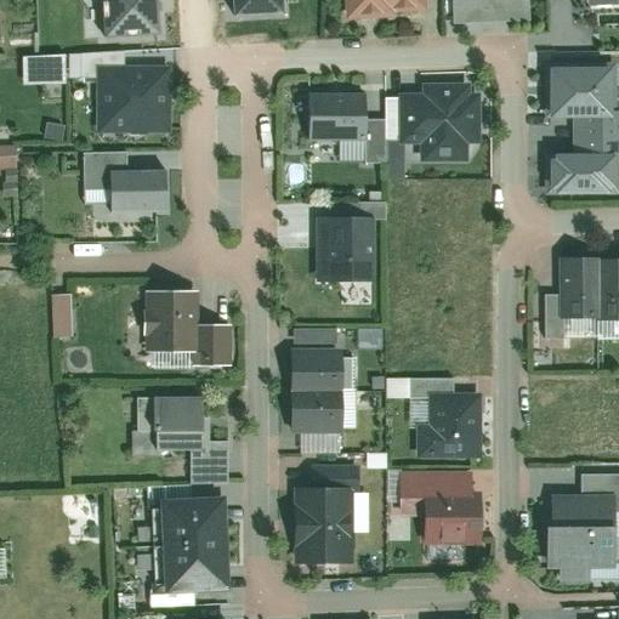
[(102,0),(106,37),(162,33),(159,0),(102,0)]
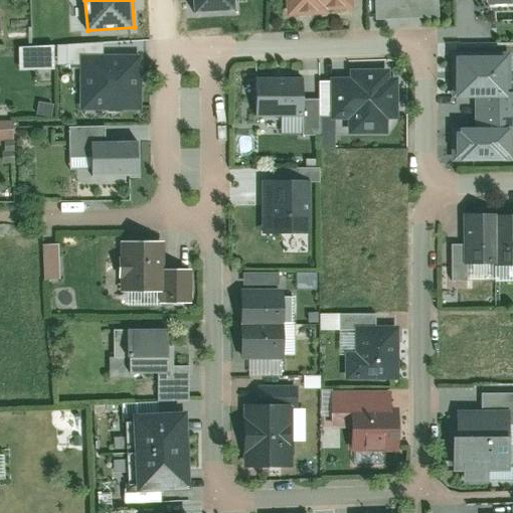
[(194,0),(196,12),(236,9),(235,0),(194,0)]
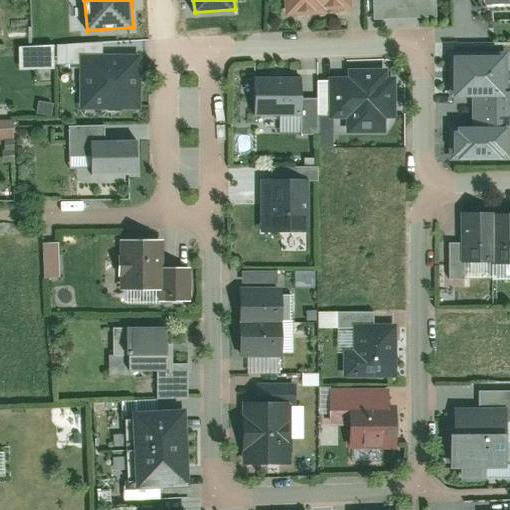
[(284,0),(285,11),(347,9),(346,0),(284,0)]
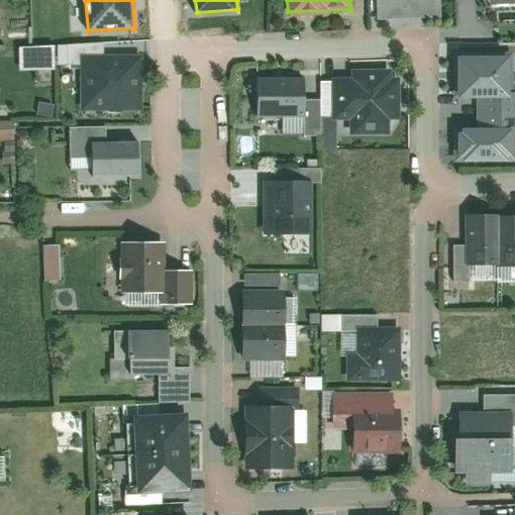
[(374,0),(376,27),(425,24),(425,17),(441,16),(440,0),(374,0)]
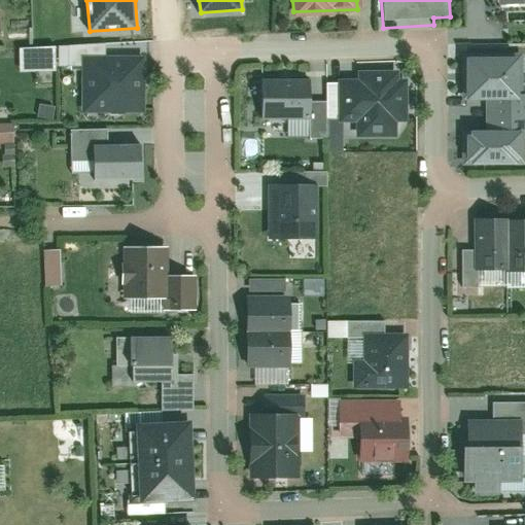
[(82,65),(83,109),(144,108),(142,54),(104,55),(103,42),(67,43),(67,65),(82,65)]
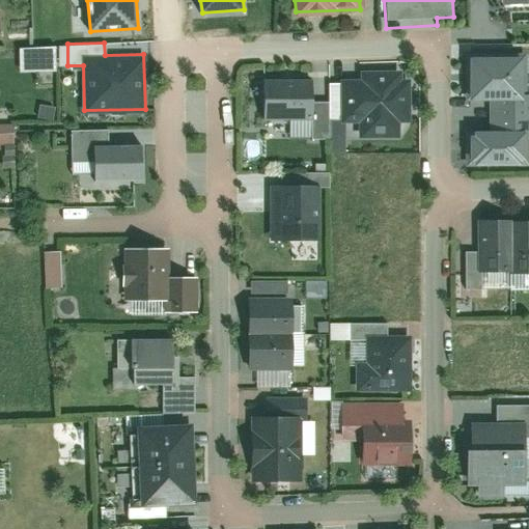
[(20,71),(56,70),(55,46),(19,47),(20,71)]
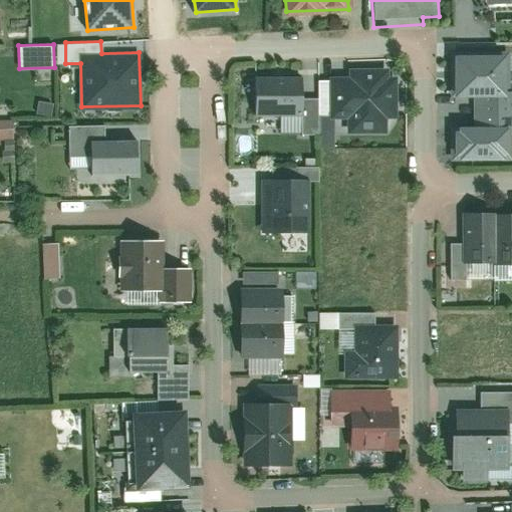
[(511,49),(452,50),(452,98),(474,97),(474,110),(504,110),(504,95),(511,94),(511,49)]
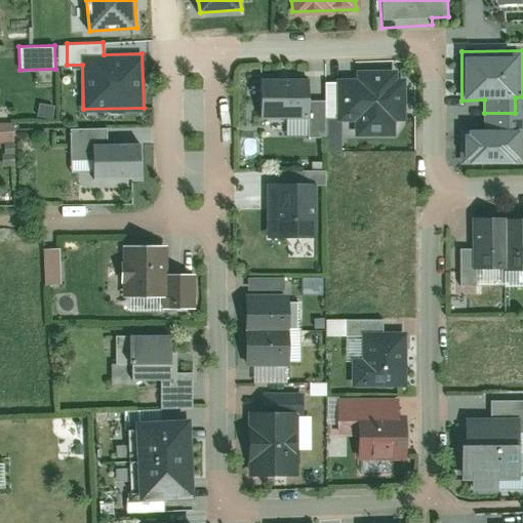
[(357,117),(358,135),(403,134),(401,68),(356,70),(357,81),(338,82),(339,118),(357,117)]
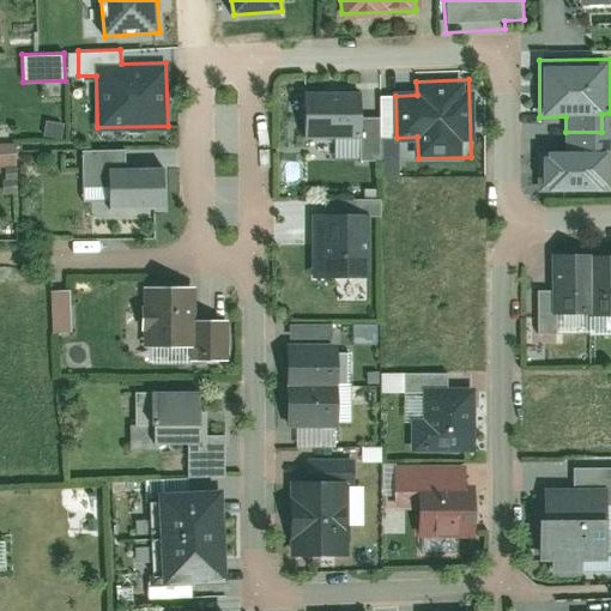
[(309,98),(312,144),(366,141),(367,162),(386,161),(383,119),(366,120),(364,96),(309,98)]
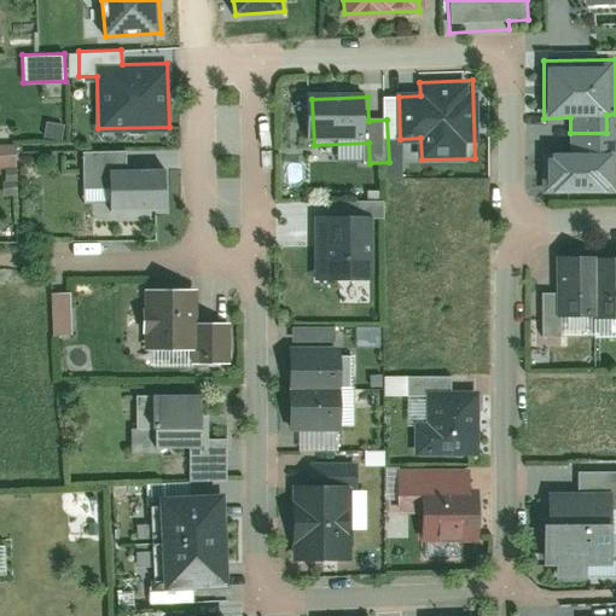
[(606,133),(570,133),(571,152),(544,154),(544,193),(615,192),(615,150),(606,150),(606,133)]
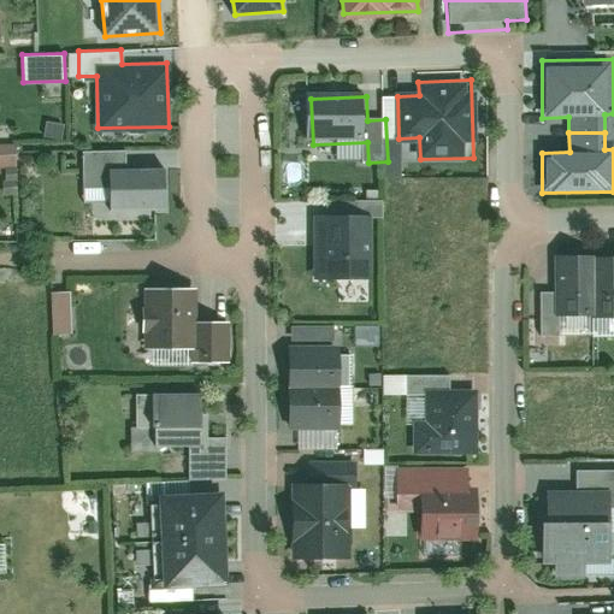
[(0,187),(19,187),(17,146),(0,146),(0,187)]
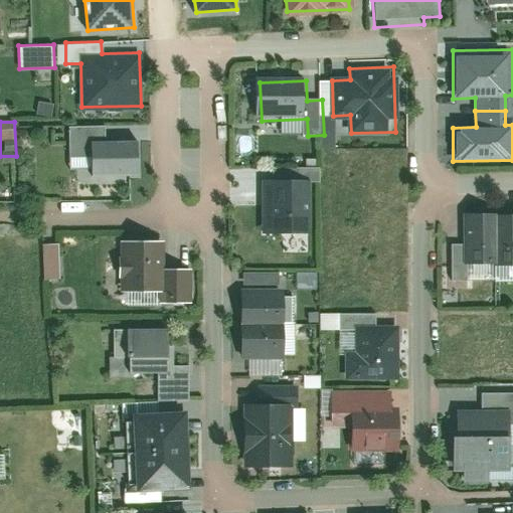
[(87,155),(88,175),(136,173),(135,140),(105,142),(104,125),(67,126),(69,155),(87,155)]
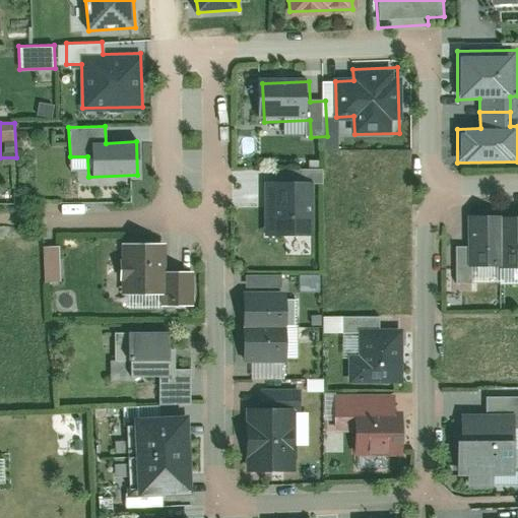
[(275,170),(275,237),(314,237),(314,170),(275,170)]
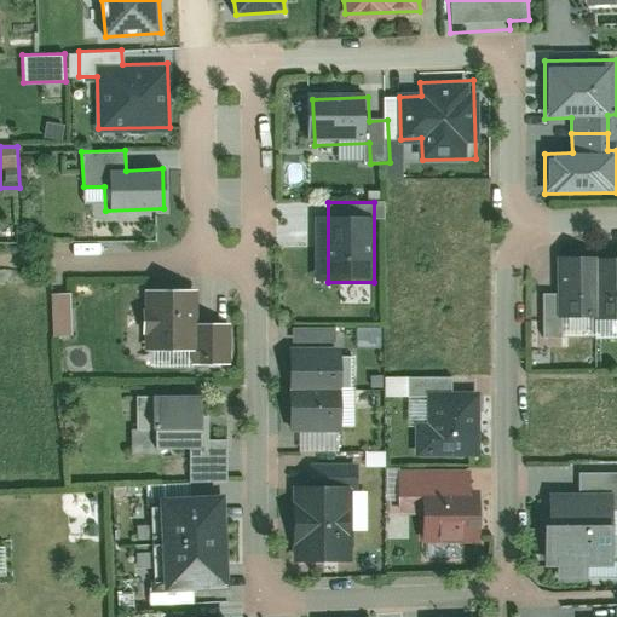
[(597,254),(557,255),(557,292),(543,292),(545,336),(561,336),(560,317),(598,316),(597,254)]
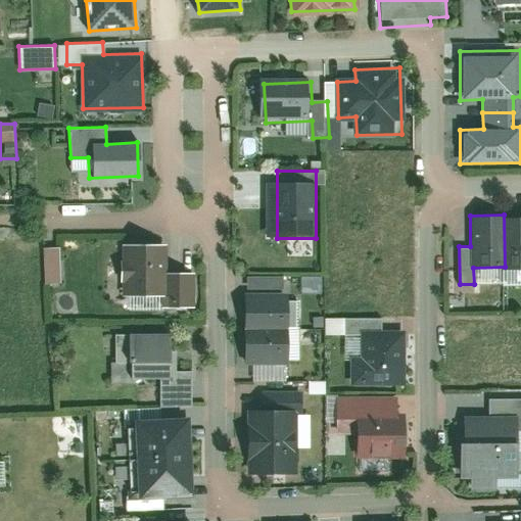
[(167,242),(122,243),(123,296),(152,295),(152,309),(194,308),(193,272),(167,272),(167,242)]
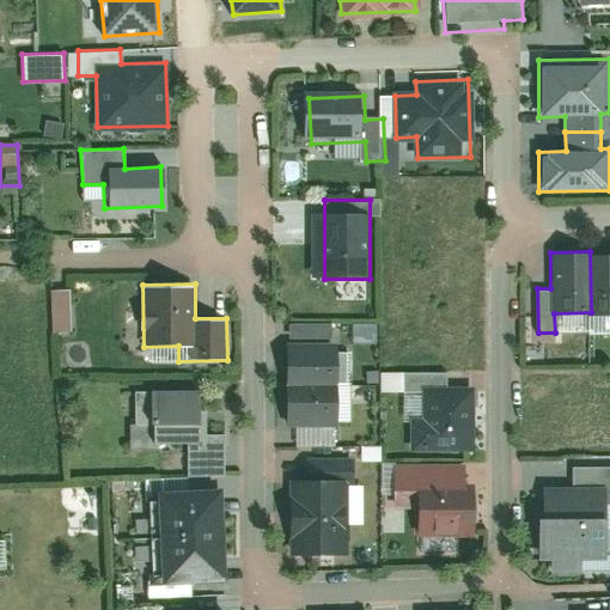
[(288,342),(288,420),(336,421),(336,342),(288,342)]
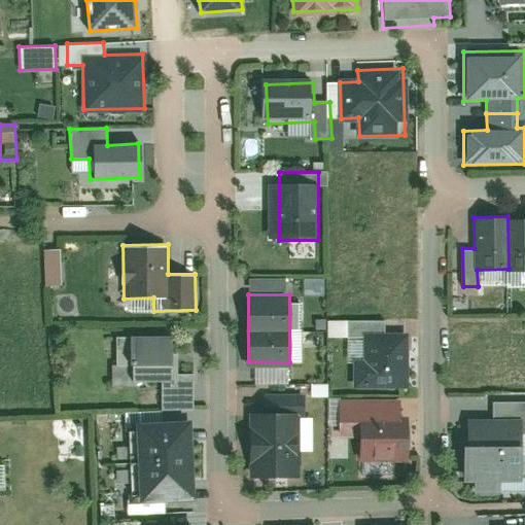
[(354,360),(355,384),(410,383),(409,330),(385,331),(384,319),(347,320),(348,338),(362,338),(363,359),(354,360)]
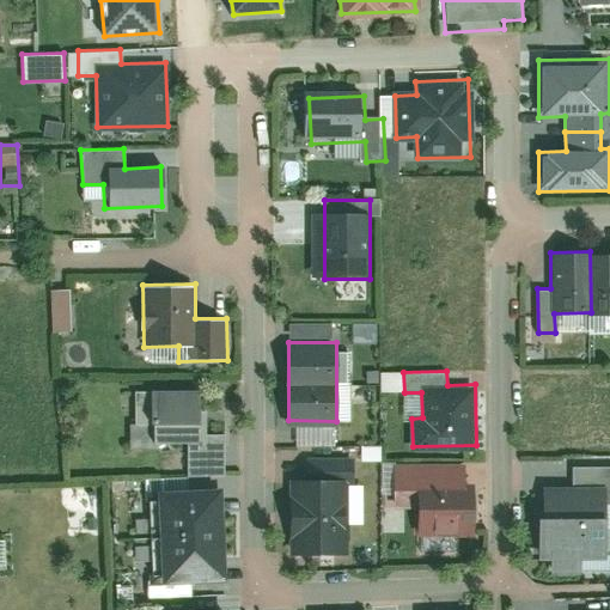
[(151,390),(151,444),(189,443),(189,474),(225,474),(225,440),(202,440),(202,390),(151,390)]
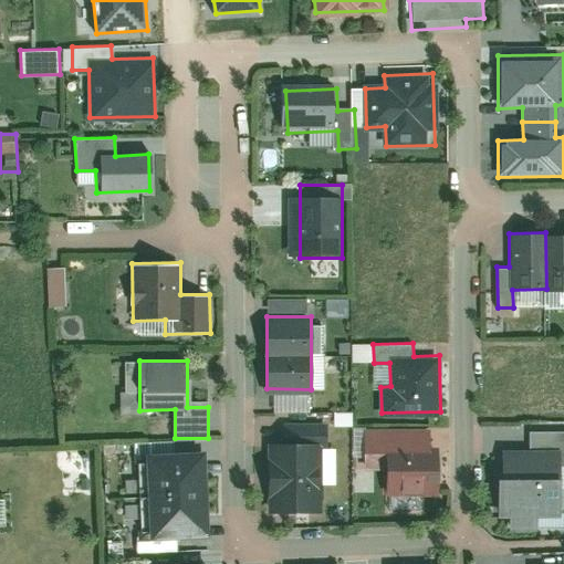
[(383,493),(440,493),(441,427),(383,426),(383,493)]
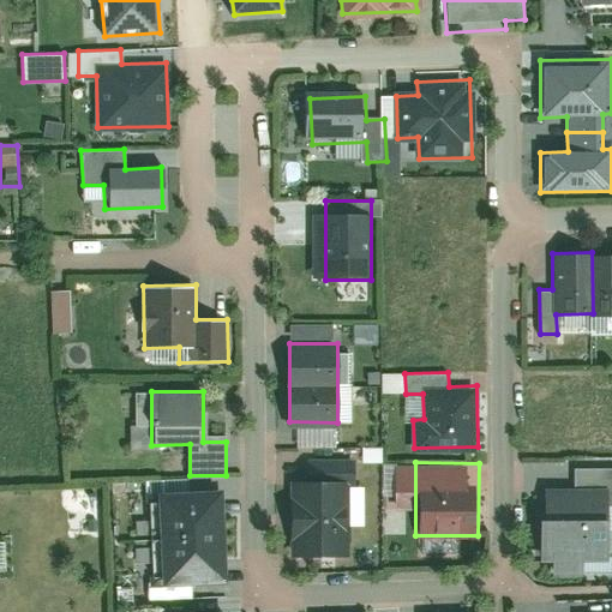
[(555,490),(557,569),(611,565),(611,465),(577,466),(577,489),(555,490)]
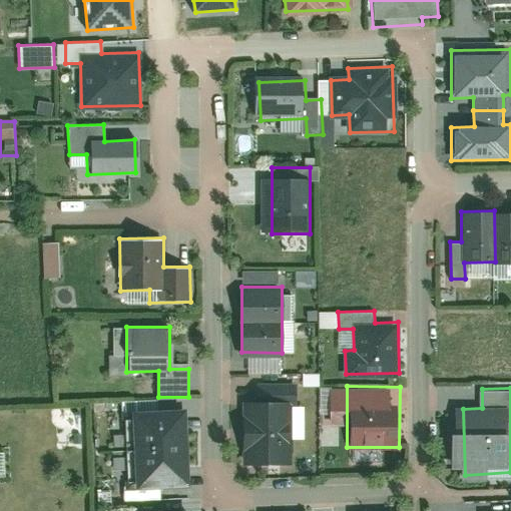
[(244,402),(245,463),(295,462),(295,443),(308,443),(307,416),(295,417),(295,401),(244,402)]
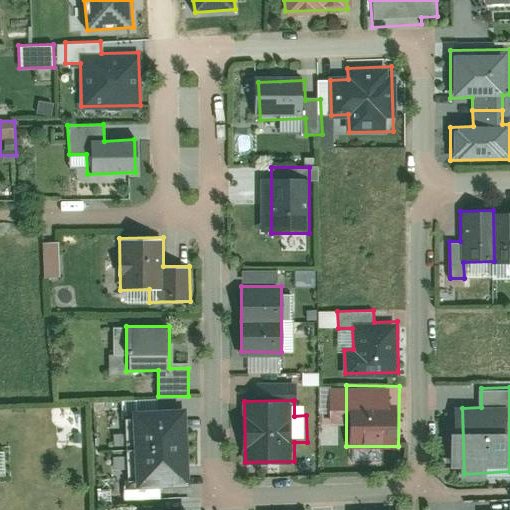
[(185,407),(128,408),(129,447),(186,446),(185,407)]
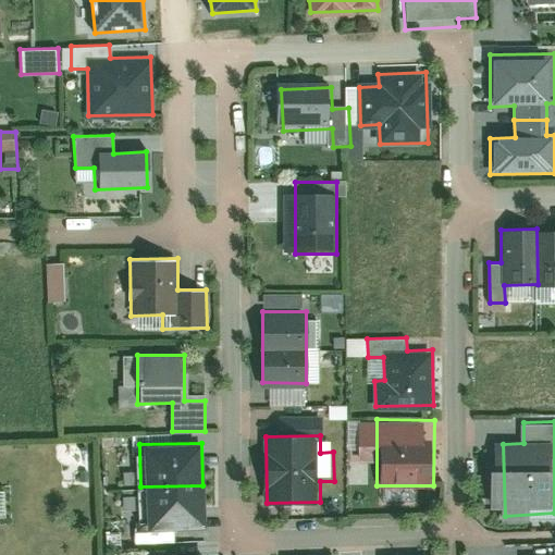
[(202,485),(140,486),(140,528),(202,528),(202,485)]
